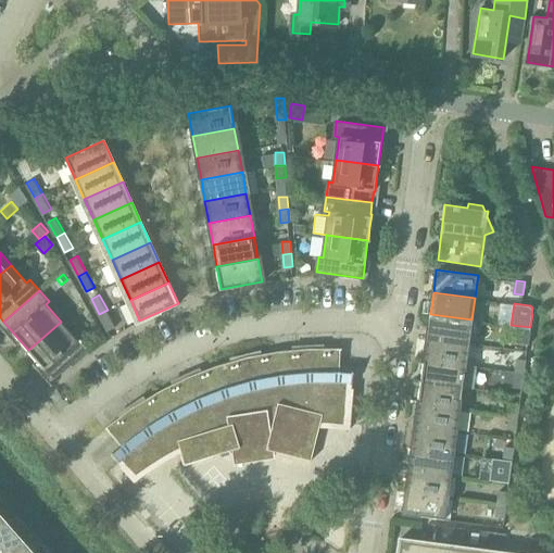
[(108,310),(99,314),(108,329),(115,325),(108,310)]
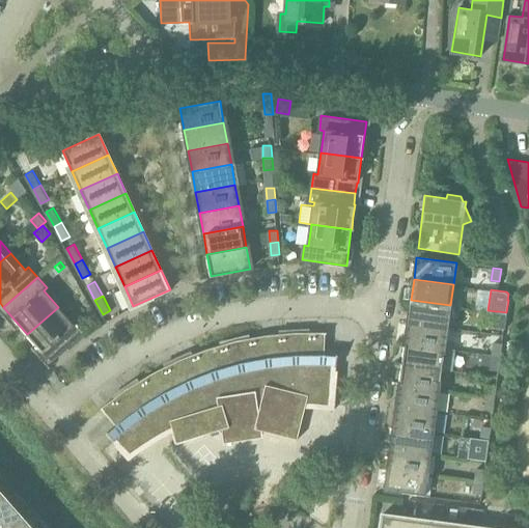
[(408,321),(447,326),(450,305),(411,300),(408,321)]
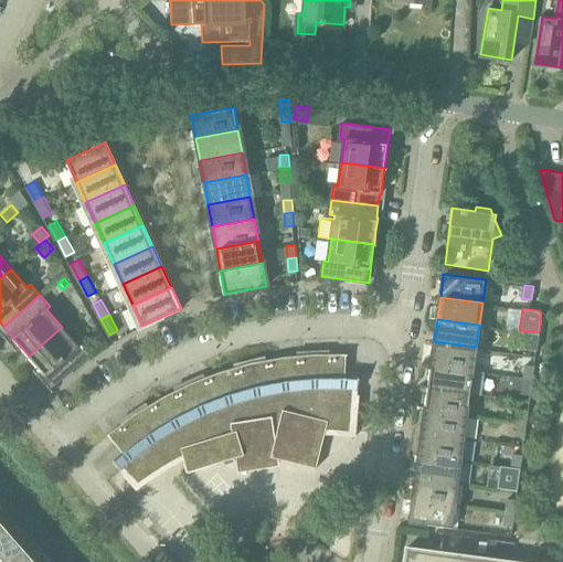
[(77,345),(62,327),(29,356),(55,385),(91,353),(81,341),(77,345)]
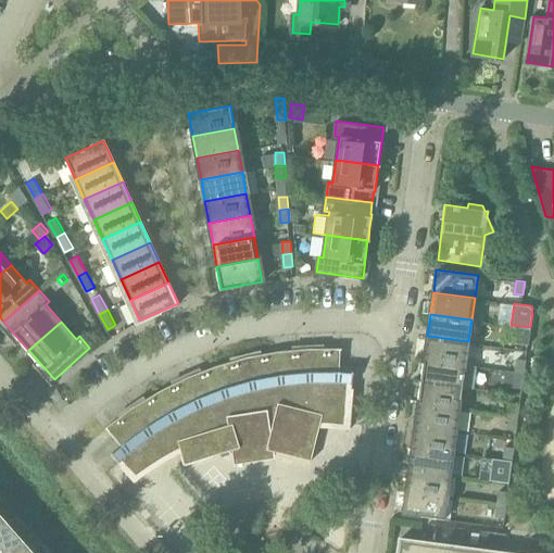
[(519,326),(517,341),(528,343),(530,327),(521,326),(520,326),(519,326)]
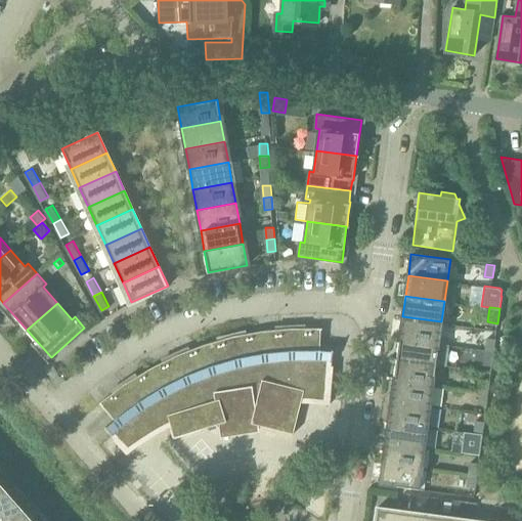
[(399,337),(439,342),(441,321),(402,316),(399,337)]
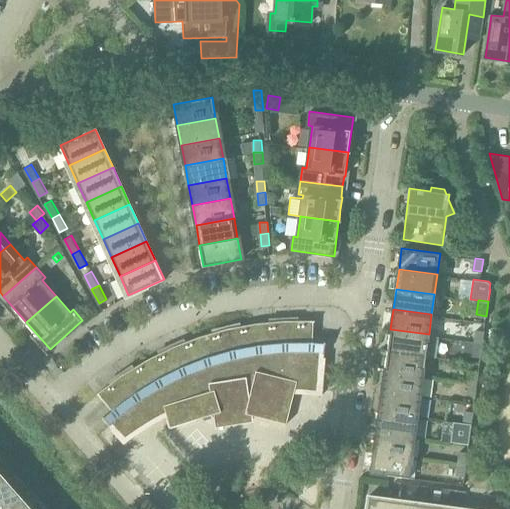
[(186,341),(184,338),(158,349),(159,352),(147,359),(134,366),(132,364),(109,380),(111,383),(99,391),(112,408),(103,416),(127,443),(128,442),(124,437),(132,431),(140,426),(149,420),(157,415),(166,411),(171,426),(214,413),(217,423),(252,417),(252,414),(287,422),(294,393),(321,395),(325,341),(313,340),(314,319),(299,319),(298,316),(270,318),(270,321),(255,322),(241,325),(240,322),(213,328),(213,331),(199,335),(186,341)]
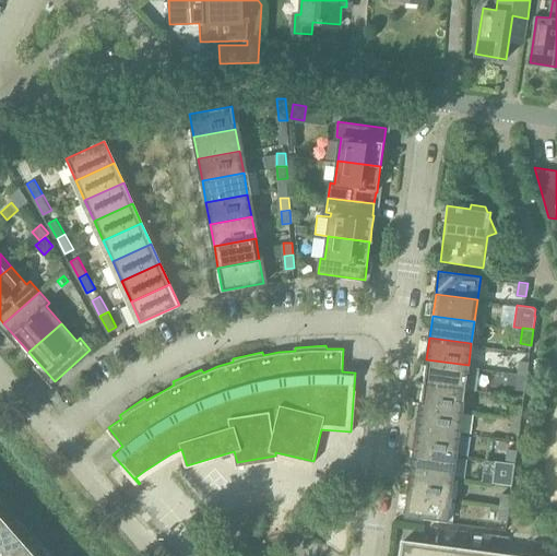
[(426,359),(424,381),(465,388),(476,389),(478,367),(469,365),(426,359)]
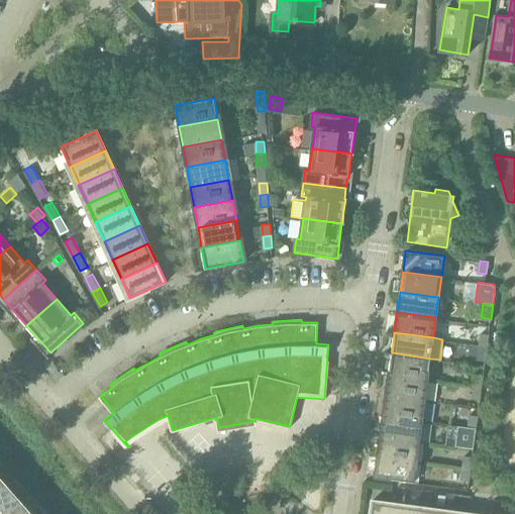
[(481,332),(480,344),(488,345),(489,333),(481,332)]
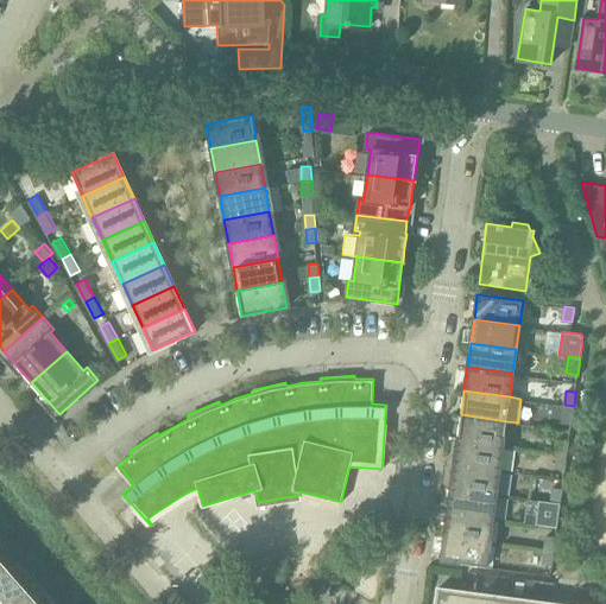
[(574,406),(565,405),(553,404),(551,418),(572,421),(574,406)]
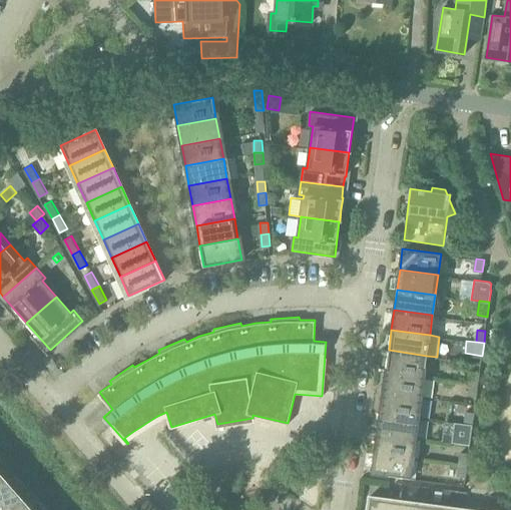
[(386,371),(424,376),(427,356),(389,350),(386,371)]
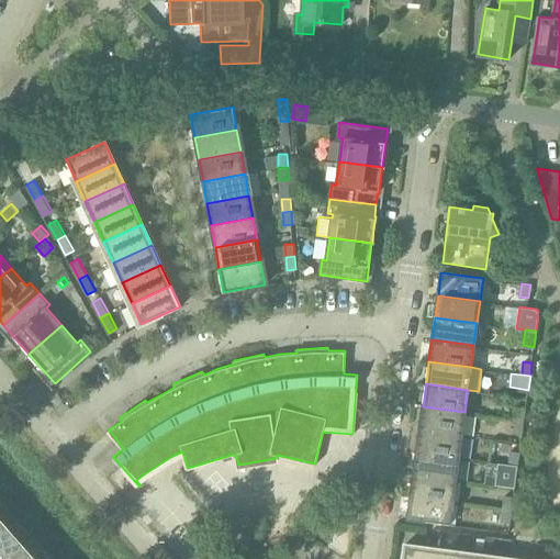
[(517,405),(515,418),(524,420),(526,406),(517,405)]
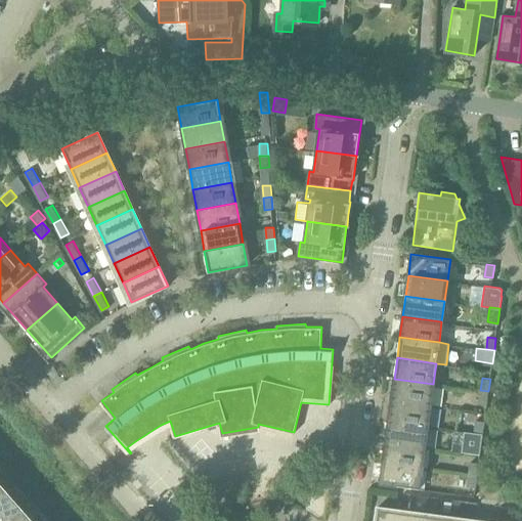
[(391,399),(431,404),(433,384),(394,379),(391,399)]
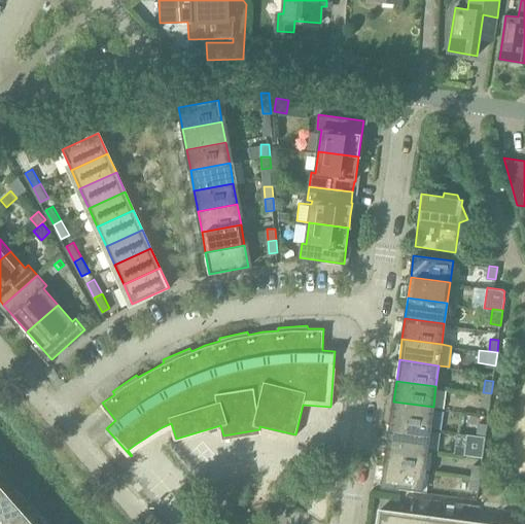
[(490,406),(491,393),(483,392),(482,405),(490,406)]
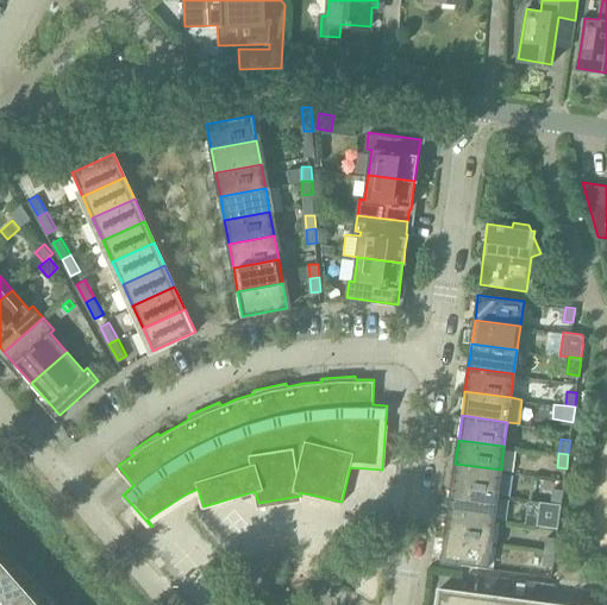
[(452,487),(498,493),(501,470),(455,464),(452,487)]
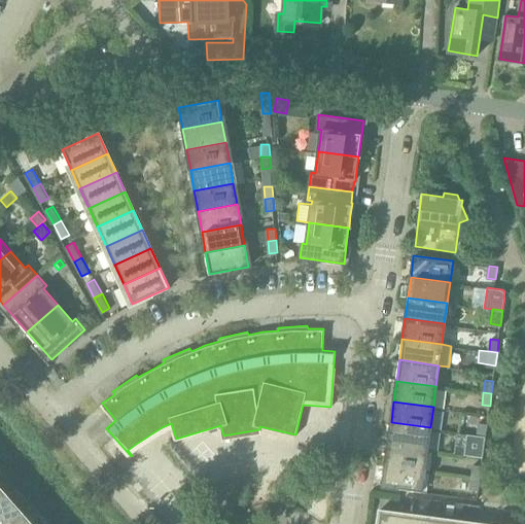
[(480,421),(478,433),(486,434),(488,423),(480,421)]
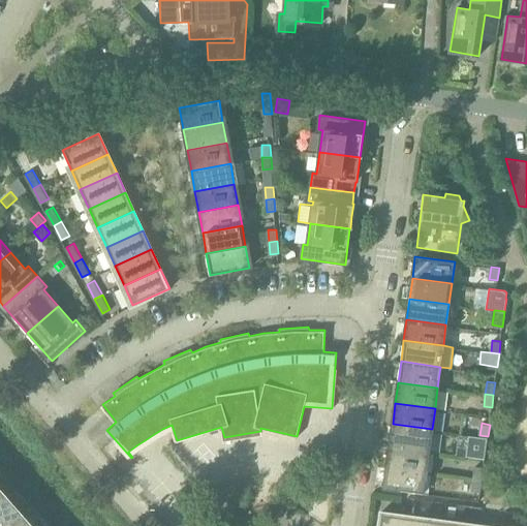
[(390,444),(429,450),(432,429),(393,424),(390,444)]
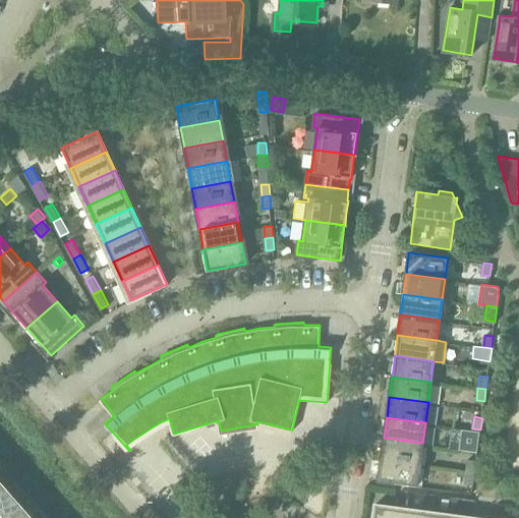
[(462,427),(460,448),(477,451),(478,442),(480,429),(472,428),(464,427),(463,427),(462,427)]
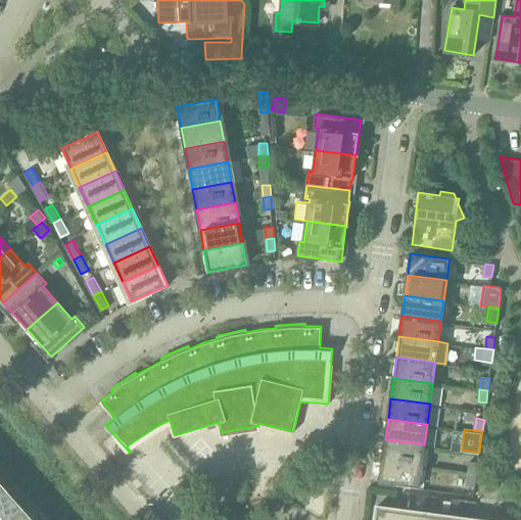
[(382,460),(421,466),(424,444),(385,439),(382,460)]
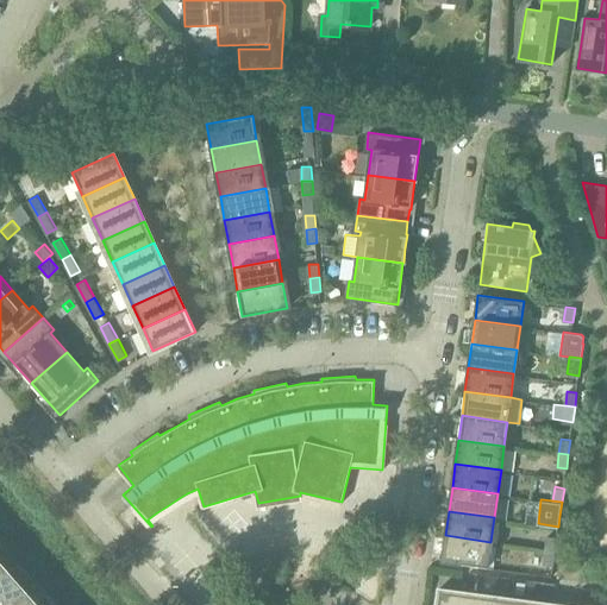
[(490,542),(445,535),(442,560),(487,567),(490,542)]
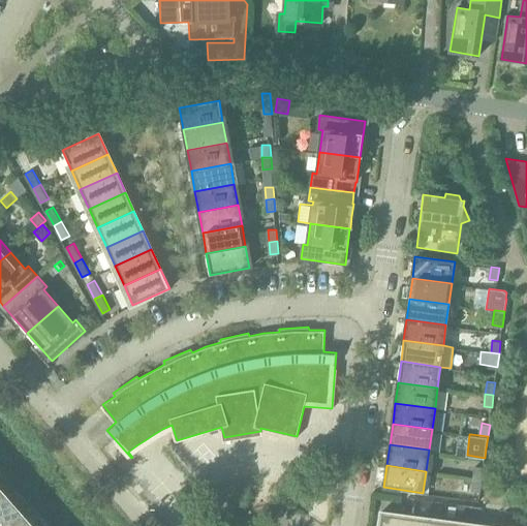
[(475,465),(473,477),(482,478),(484,466),(475,465)]
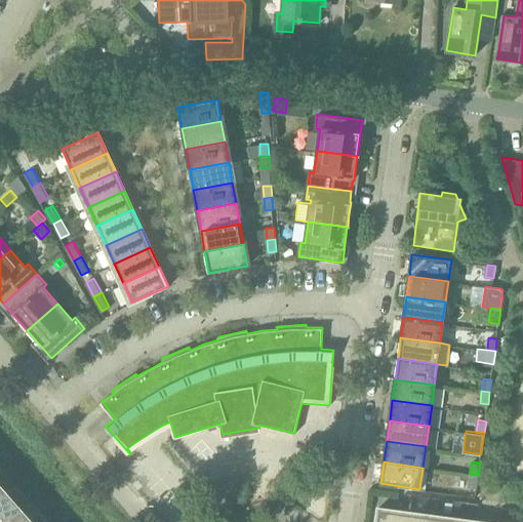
[(477,487),(478,475),(470,474),(469,486),(477,487)]
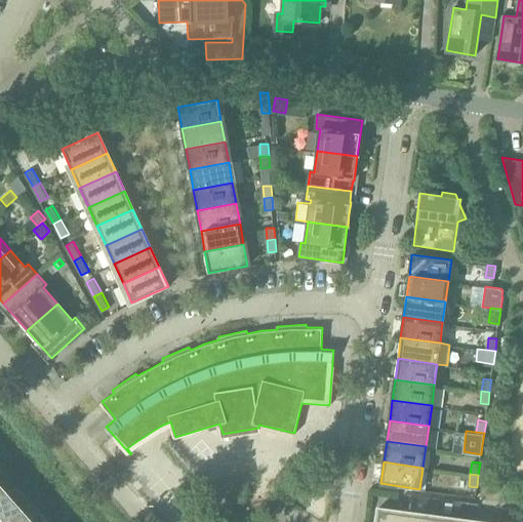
[(0,521),(8,521),(23,510),(7,493),(0,499),(0,521)]
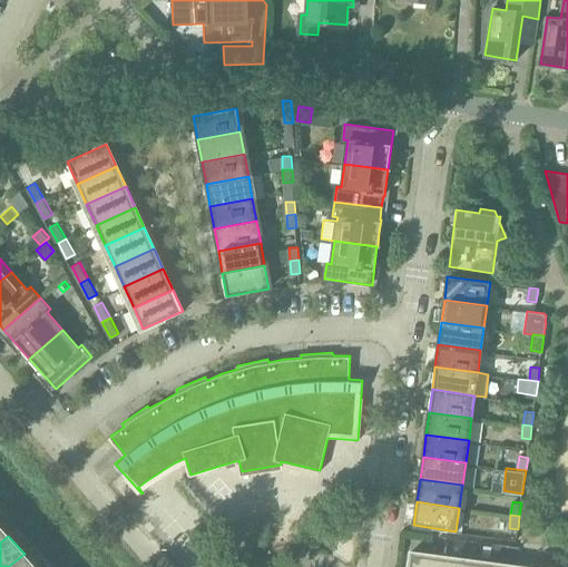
[(437,555),(410,551),(408,566),(436,566),(438,555),(437,555)]
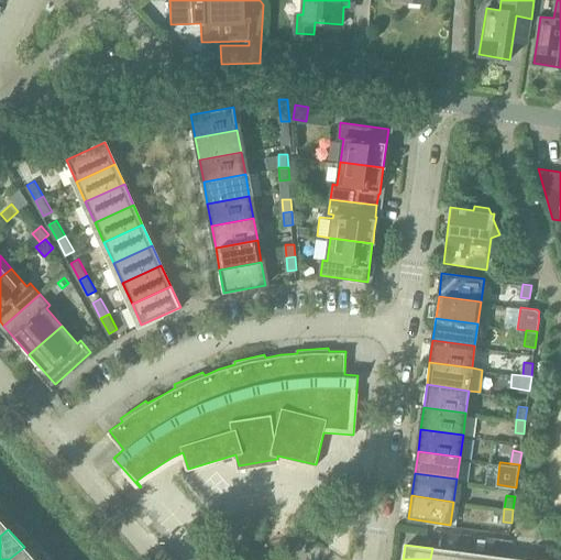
[(34,559),(24,547),(9,559),(34,559)]
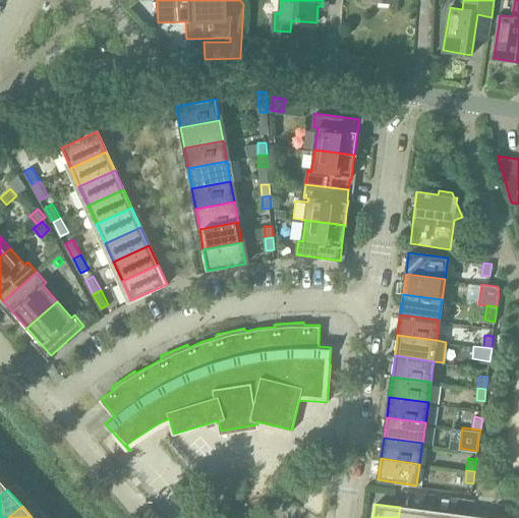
[(400,507),(398,517),(422,517),(424,510),(400,507)]
